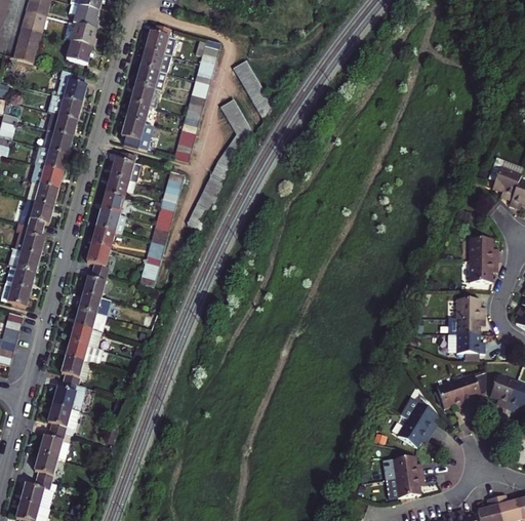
[(70,0),(69,4),(70,5),(99,12),(101,7),(102,3),(105,3),(105,0),(70,0)]
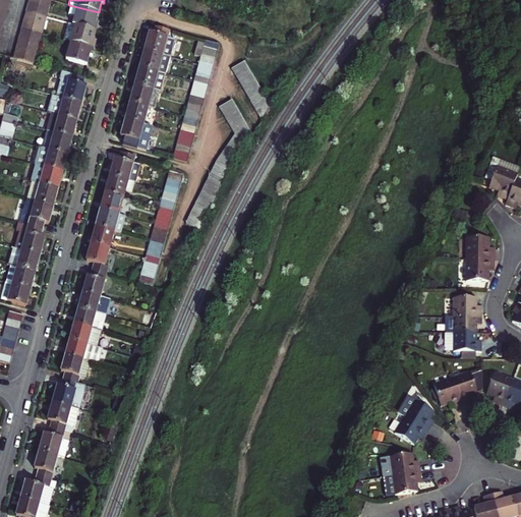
[(44,16),(47,7),(30,2),(26,12),(44,16)]
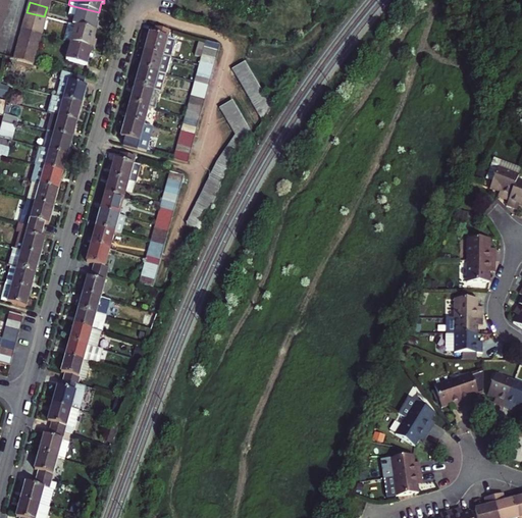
[(74,15),(71,23),(97,31),(99,23),(96,22),(97,19),(99,12),(69,5),(66,13),(74,15)]
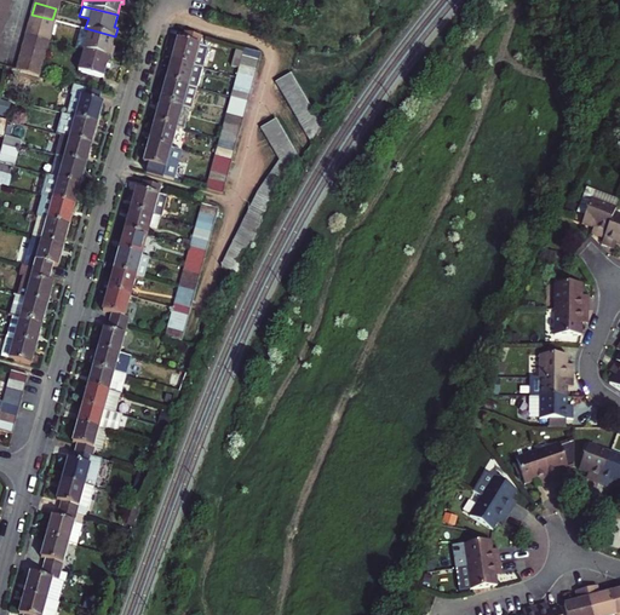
[(52,19),(32,15),(29,23),(50,28),(52,19)]
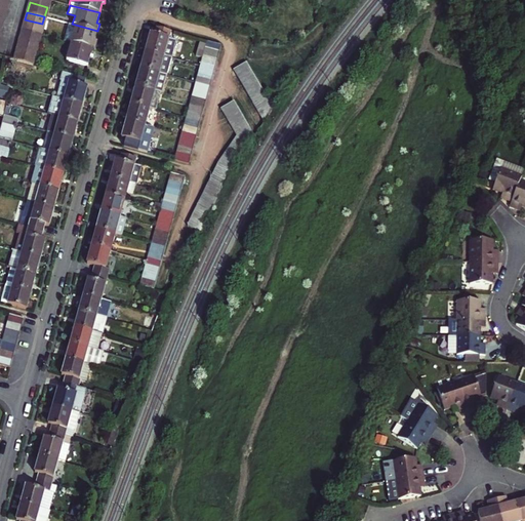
[(40,35),(42,24),(25,19),(23,30),(40,35)]
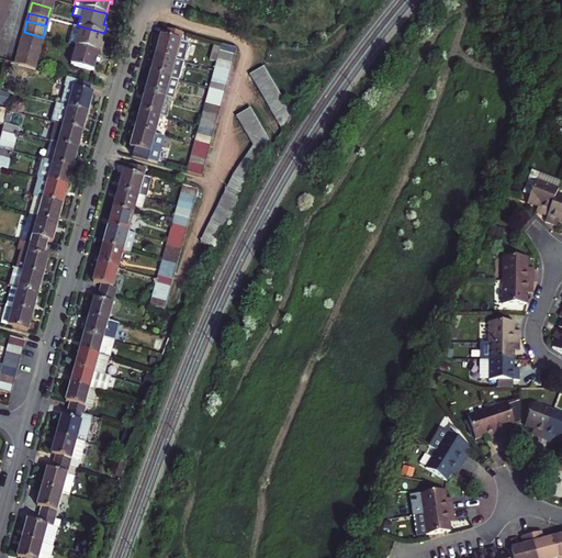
[(68,43),(76,45),(102,52),(103,45),(101,44),(102,40),(104,33),(77,25),(72,24),(68,43)]
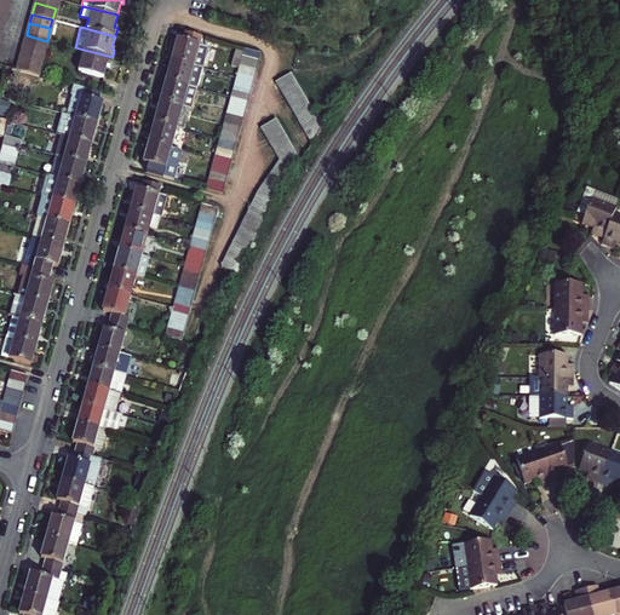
[(201,44),(205,34),(187,29),(183,39),(179,38),(177,46),(174,56),(205,65),(210,46),(201,44)]
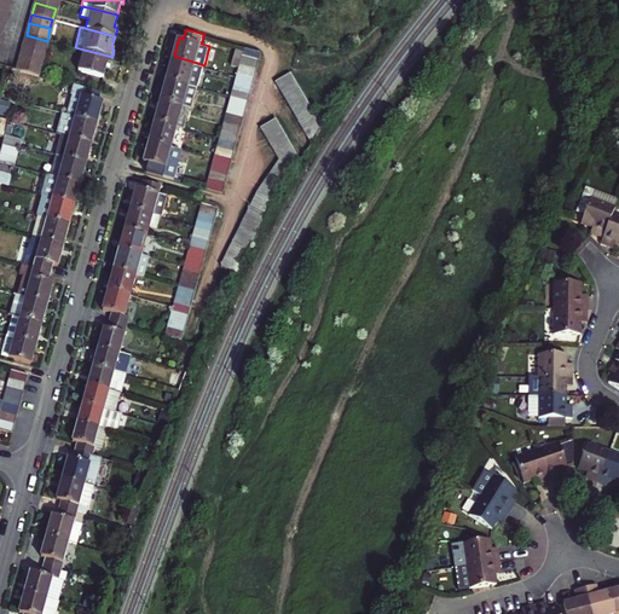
[(47,41),(27,35),(23,45),(44,51),(47,41)]
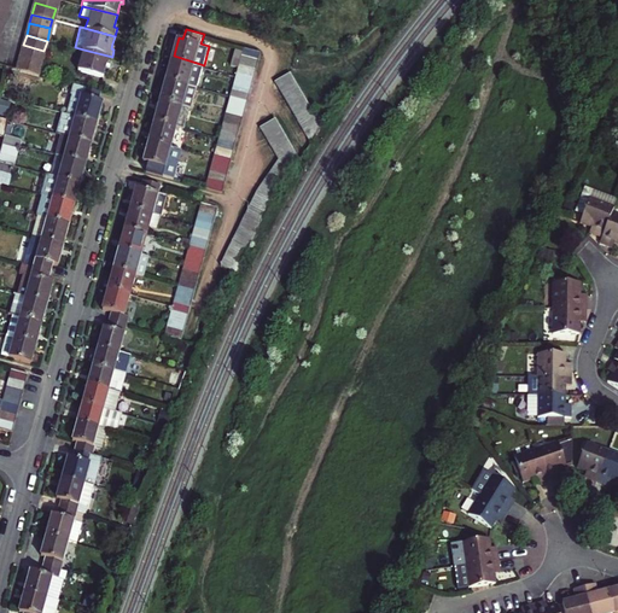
[(41,63),(44,51),(23,45),(21,57),(41,63)]
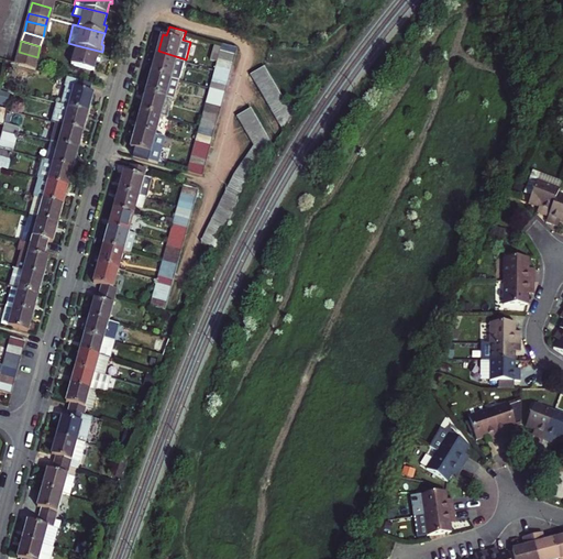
[(220,50),(236,54),(239,46),(222,42),(220,50)]
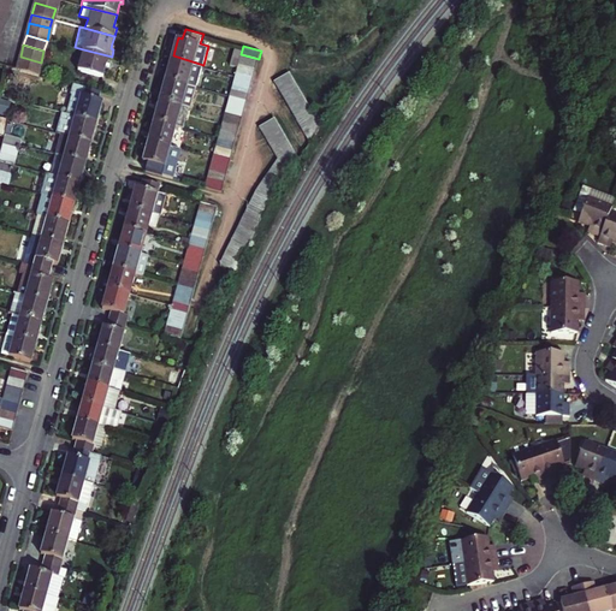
[(112,57),(83,49),(77,71),(102,78),(104,72),(106,66),(108,67),(112,57)]
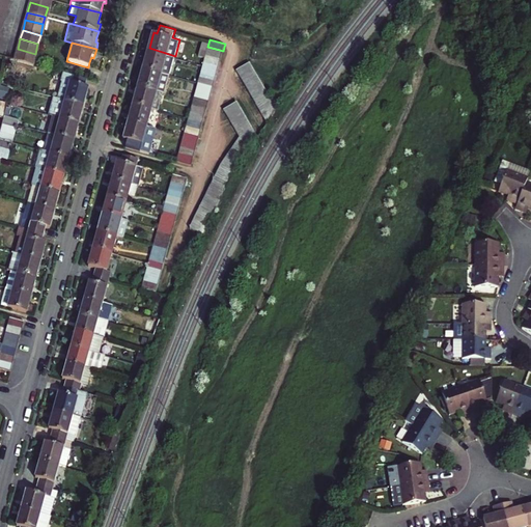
[(206,53),(221,57),(223,51),(207,47),(206,53)]
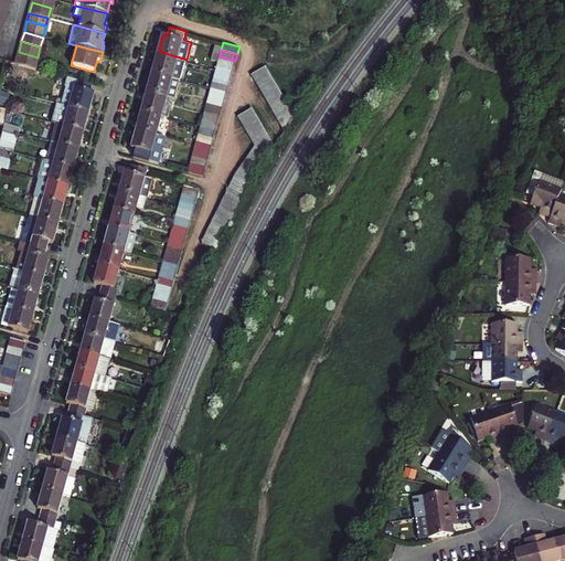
[(187,60),(159,51),(156,62),(152,71),(180,78),(181,78),(187,60)]
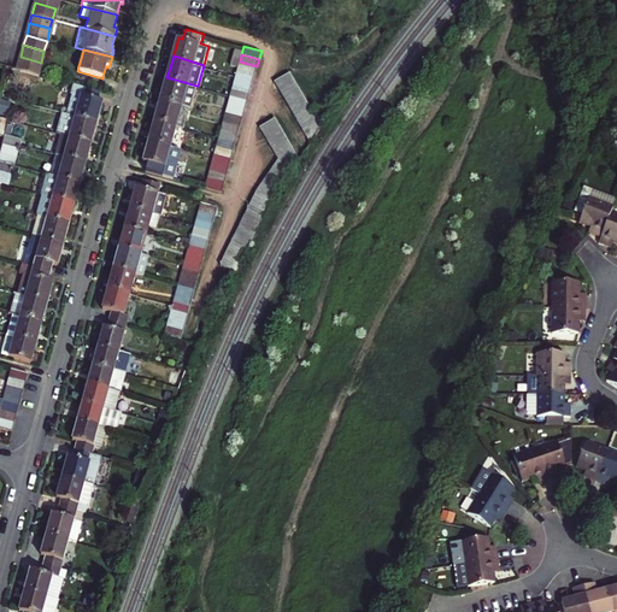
[(21,57),(17,68),(37,72),(41,63),(21,57)]
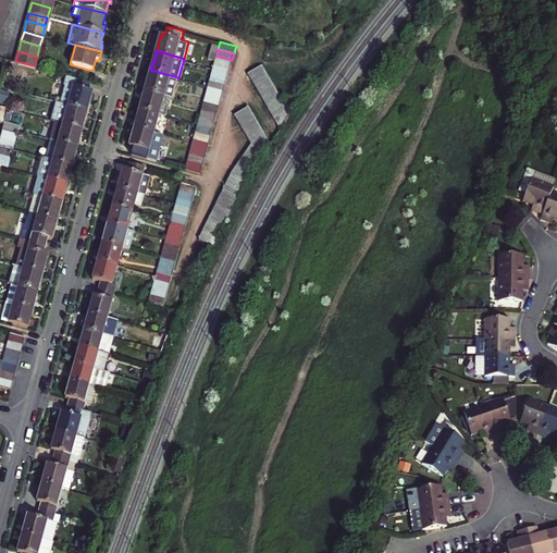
[(230,68),(232,60),(217,56),(214,63),(230,68)]
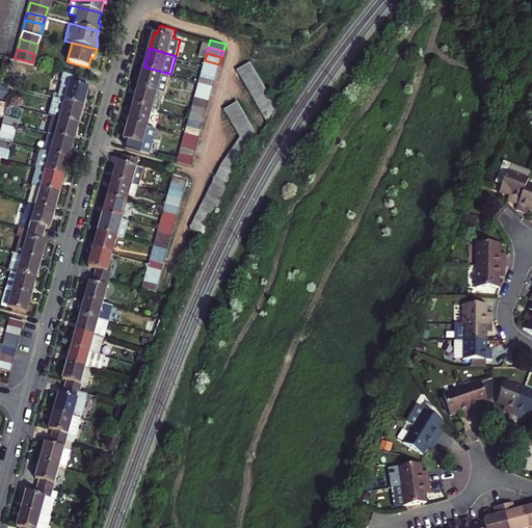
[(240,74),(254,67),(250,59),(237,67),(240,74)]
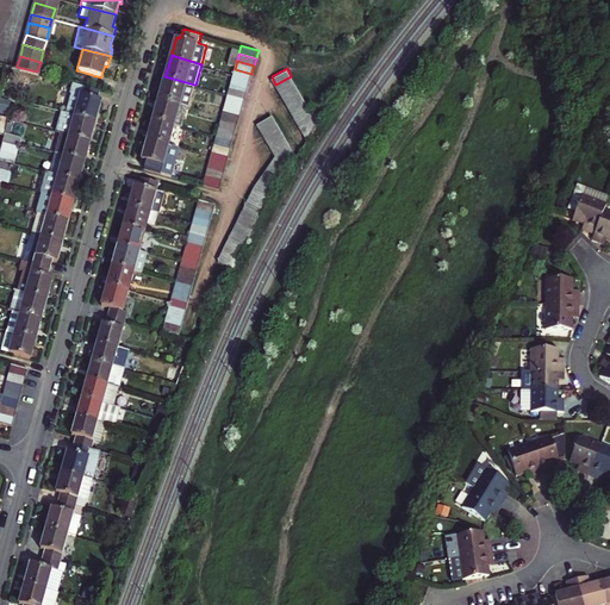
[(249,82),(251,74),(235,69),(234,74),(232,78),(249,82)]
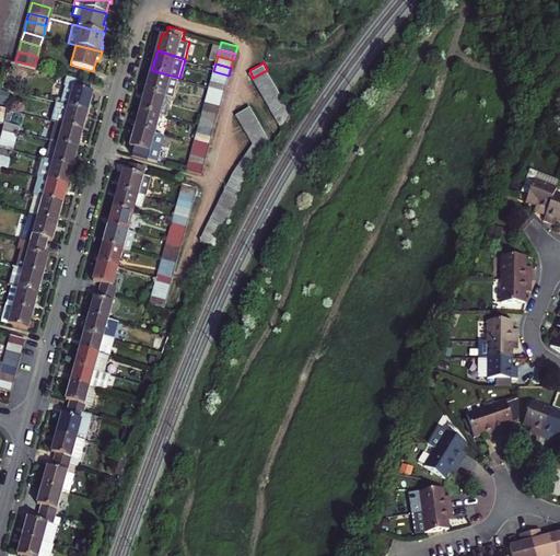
[(178,78),(151,70),(149,80),(146,90),(173,97),(178,78)]
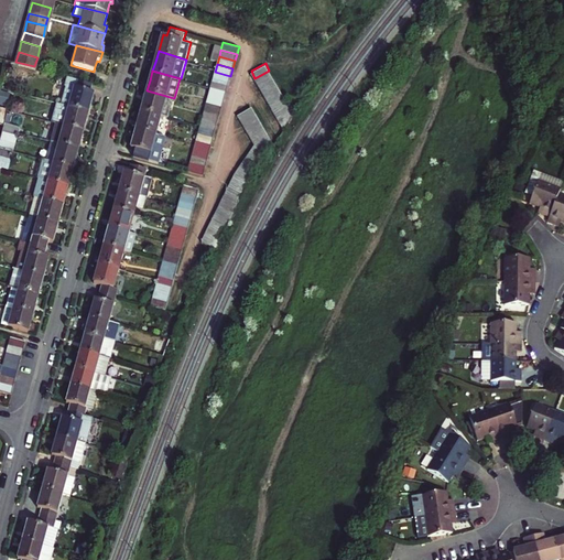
[(273,78),(269,71),(255,78),(259,86),(273,78)]
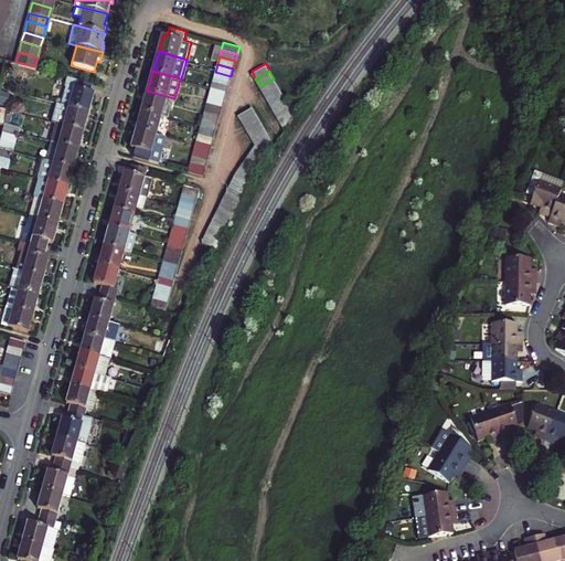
[(213,78),(228,83),(231,76),(215,72),(213,78)]
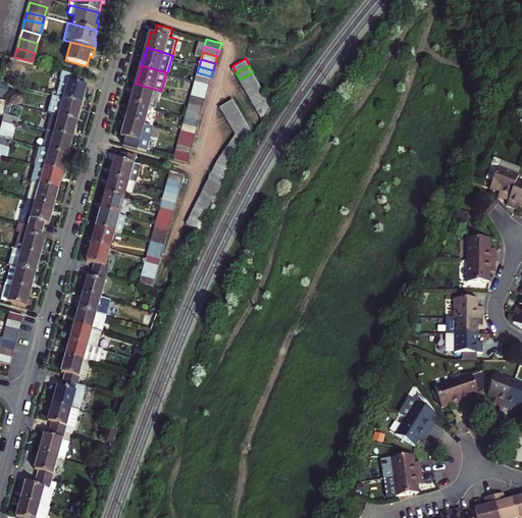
[(83,82),(85,75),(69,71),(63,96),(84,101),(86,92),(88,83),(83,82)]
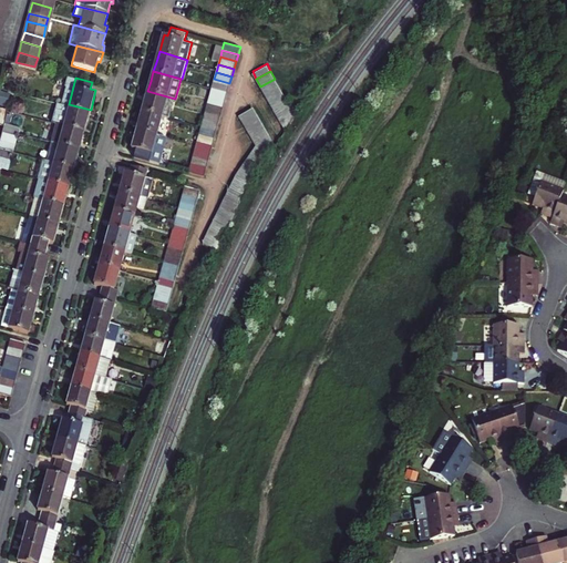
[(214,79),(212,88),(227,92),(229,83),(214,79)]
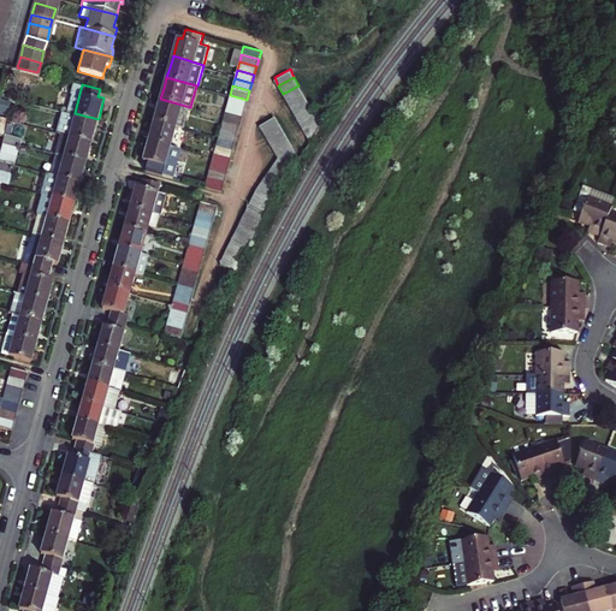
[(286,101),(302,93),(298,85),(283,94),(286,101)]
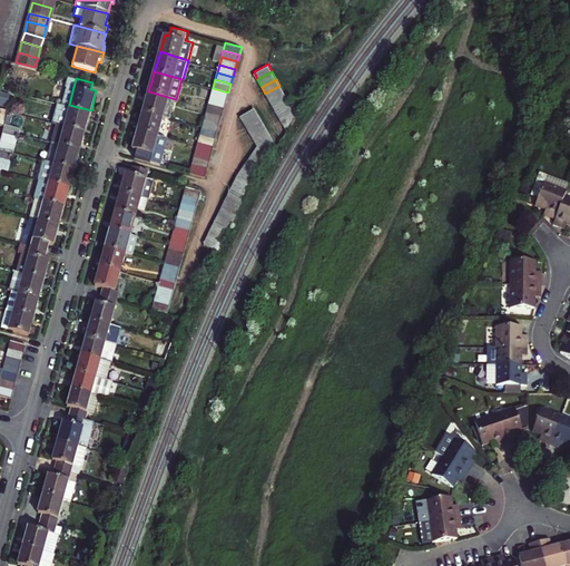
[(269,101),(284,94),(279,86),(265,94),(269,101)]
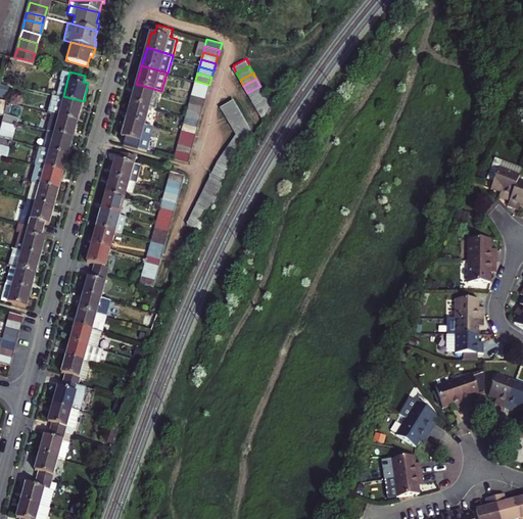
[(193,86),(207,90),(209,85),(195,81),(193,86)]
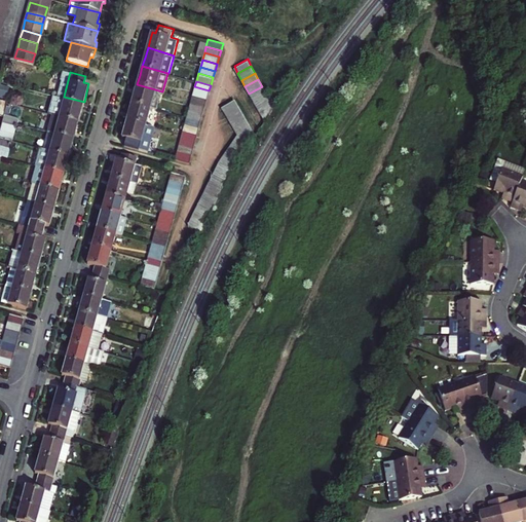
[(162,91),(137,84),(135,92),(132,101),(151,106),(157,108),(162,91)]
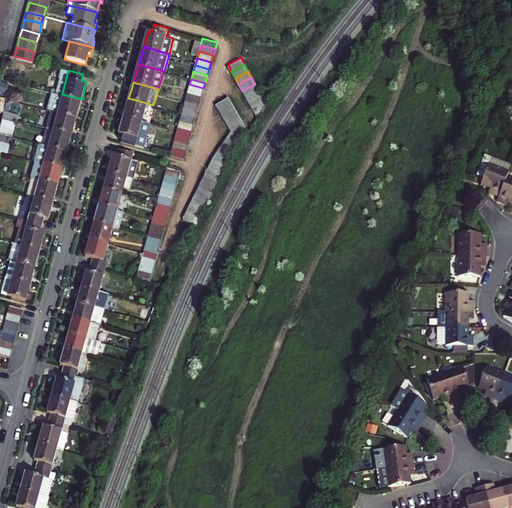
[(187,92),(201,96),(203,88),(189,84),(187,92)]
